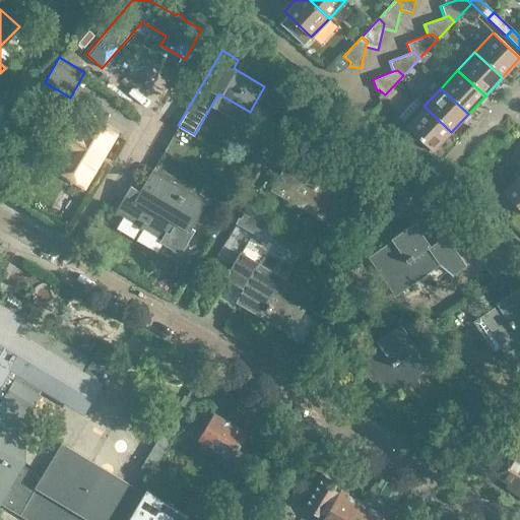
[(451,132),(424,106),(414,98),(387,127),(424,155),(430,148),(433,150),(451,132)]
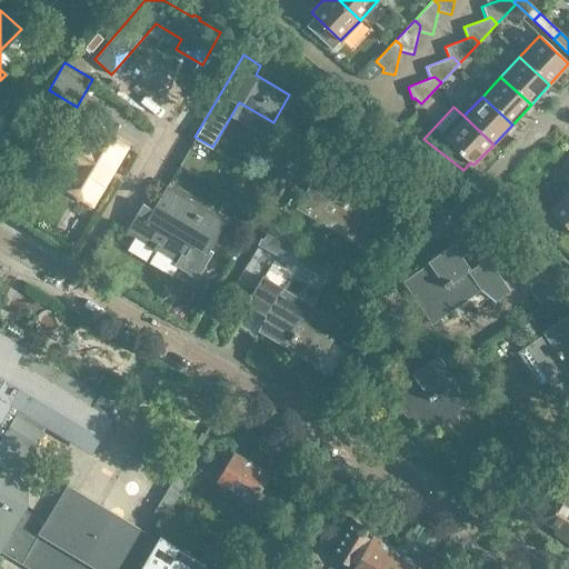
[(63,183),(85,197),(97,203),(108,186),(115,189),(129,165),(122,161),(130,147),(89,122),(81,135),(80,133),(68,156),(77,161),(63,183)]
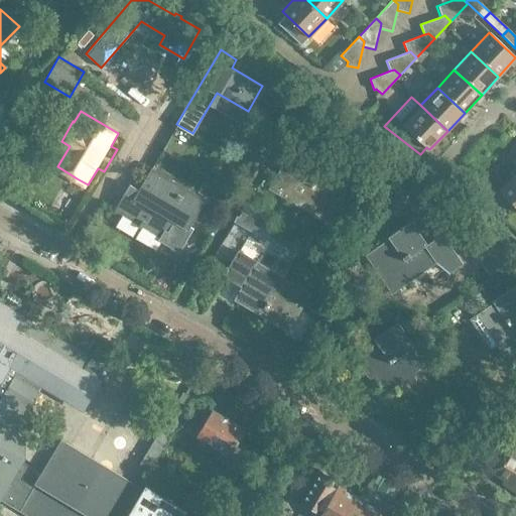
[(222,150),(192,133),(176,124),(163,146),(162,146),(149,167),(150,168),(137,189),(129,184),(114,210),(163,239),(173,223),(186,230),(204,201),(196,196),(209,174),(208,173),(222,150)]
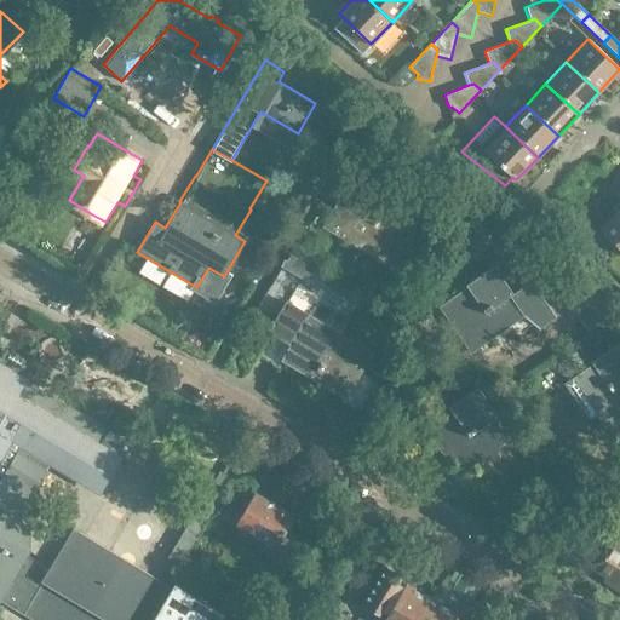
[(23,168),(42,181),(51,166),(32,155),(23,168)]
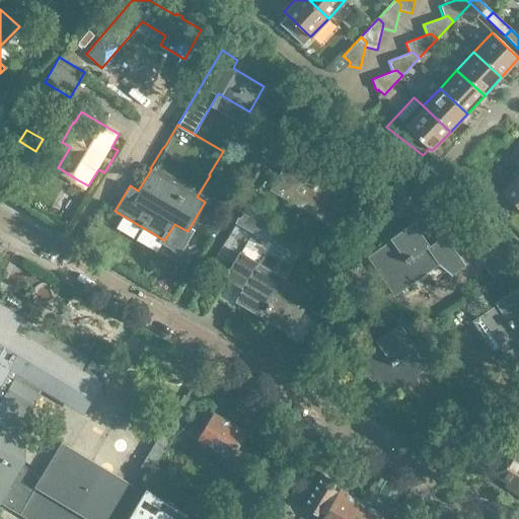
[(270,190),(338,229),(361,188),(294,148),(270,190)]
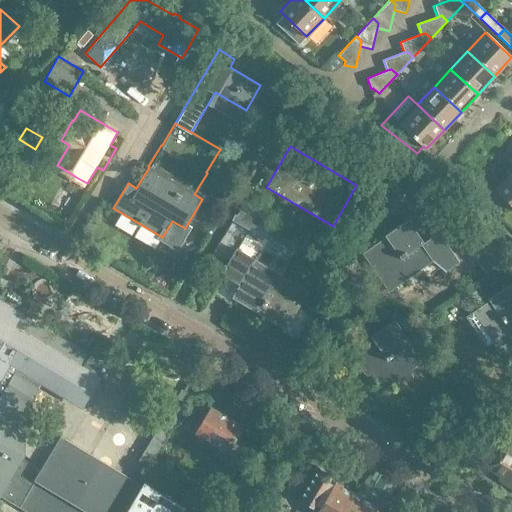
[(511,170),(495,189),(511,204),(511,170)]
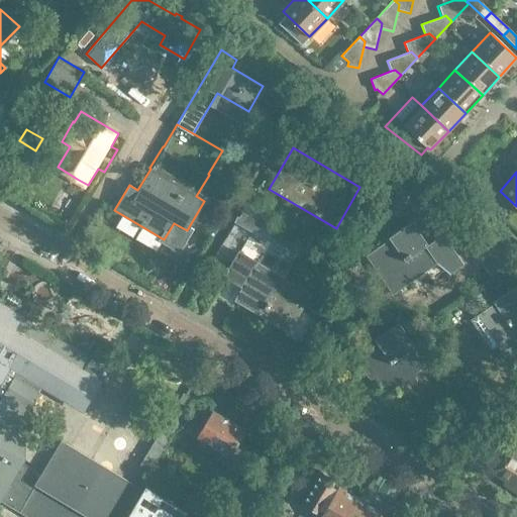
[(236,222),(255,232),(262,220),(242,211),(236,222)]
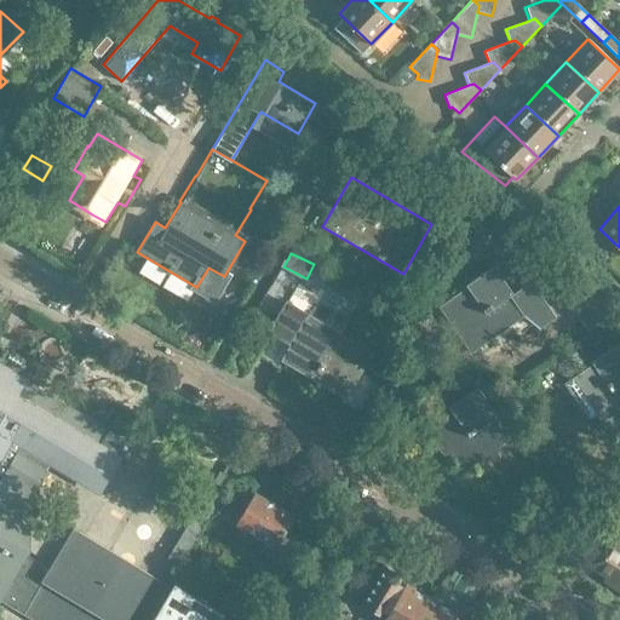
[(540,328),(555,317),(530,282),(512,294),(493,265),(465,286),(466,288),(438,306),(469,352),(523,315),(540,328)]
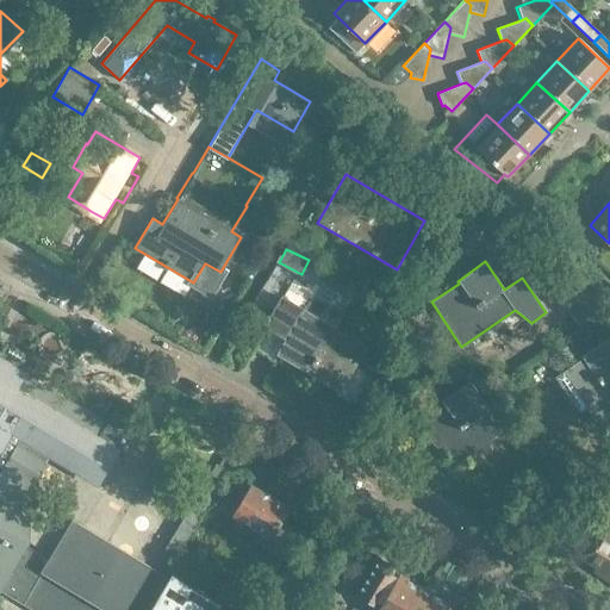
[(356,293),(307,263),(297,282),(346,312),(356,293)]
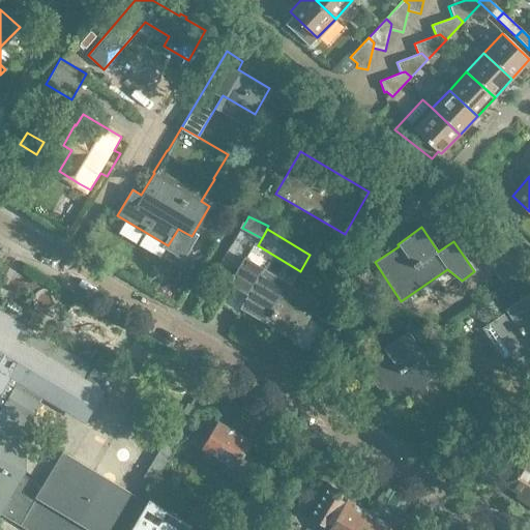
[(502,262),(509,270),(521,260),(514,252),(502,262)]
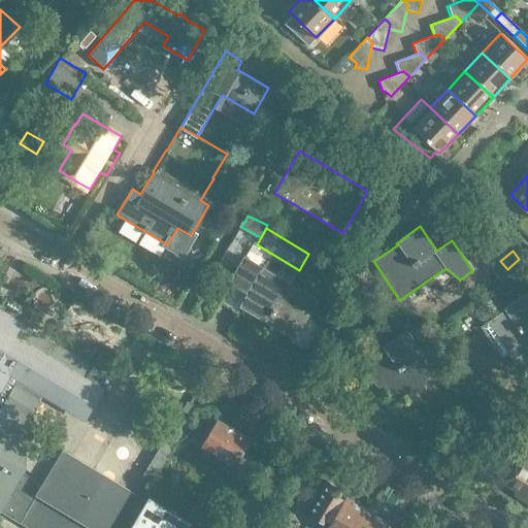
[(241,305),(267,322),(290,284),(263,267),(246,257),(234,278),(219,303),(236,314),(241,305)]
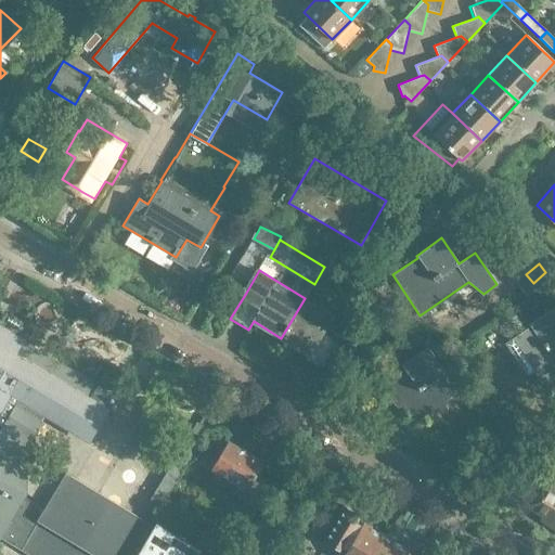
[(305,298),(281,338),(308,355),(304,361),(322,373),(337,348),(323,332),(333,315),(305,298)]
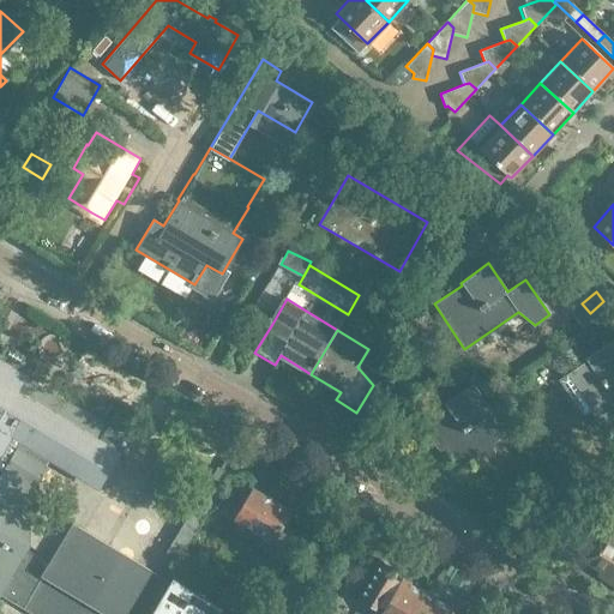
[(613,417),(613,338),(587,356),(588,360),(566,375),(602,427),(613,417)]
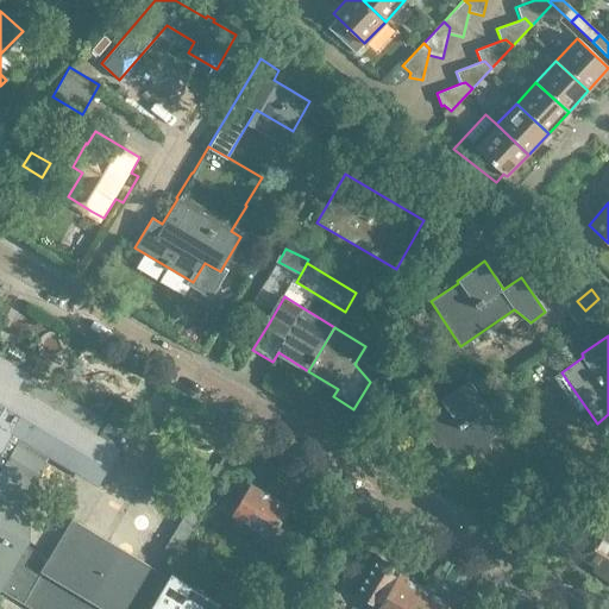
[(50,552),(27,538),(31,529),(29,507),(33,498),(33,477),(48,452),(73,408),(77,400),(67,394),(62,401),(54,396),(54,394),(36,383),(35,384),(23,377),(24,374),(0,358),(0,588),(36,608),(142,608),(146,603),(145,603),(164,571),(143,558),(158,533),(108,502),(92,528),(71,516),(50,552)]
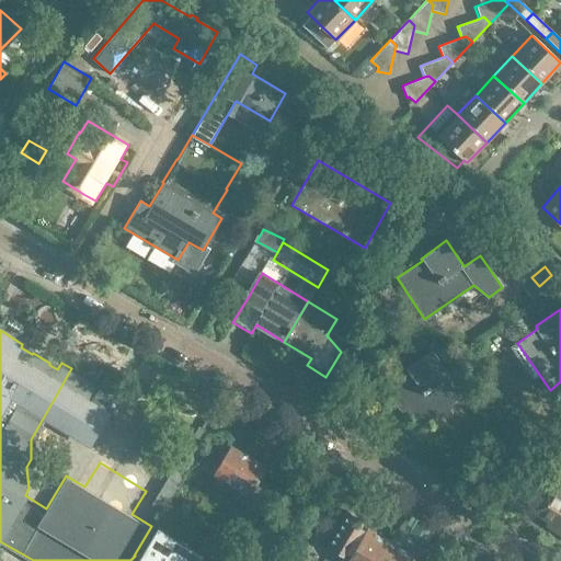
[(447,378),(449,376),(431,351),(405,368),(407,370),(384,387),(413,431),(460,398),(447,378)]
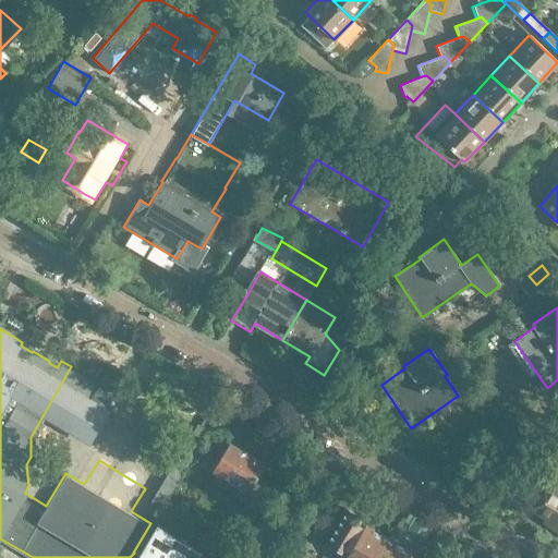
[(75,379),(67,374),(44,414),(89,443),(108,411),(106,410),(120,387),(104,378),(96,390),(76,378),(75,379)]
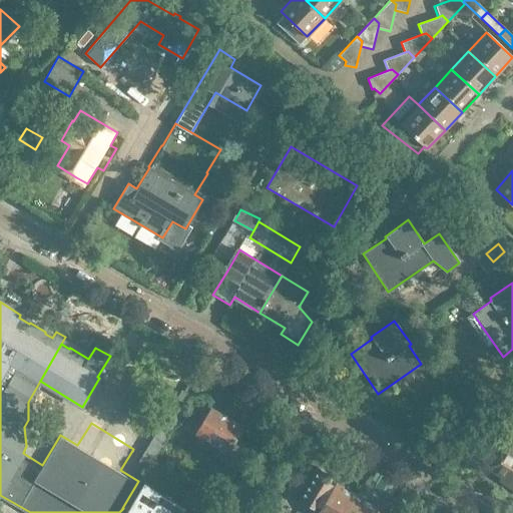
[(226,461),(218,476),(229,482),(242,460),(250,447),(238,440),(232,448),(230,447),(242,427),(211,409),(208,414),(205,412),(199,423),(202,425),(196,433),(199,435),(194,442),(222,460),(223,459),(226,461)]
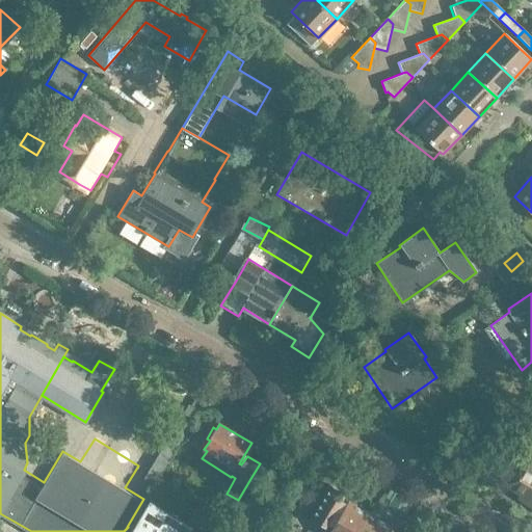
[(517,498),(531,507),(531,437),(509,461),(516,470),(506,484),(521,494),(517,498)]
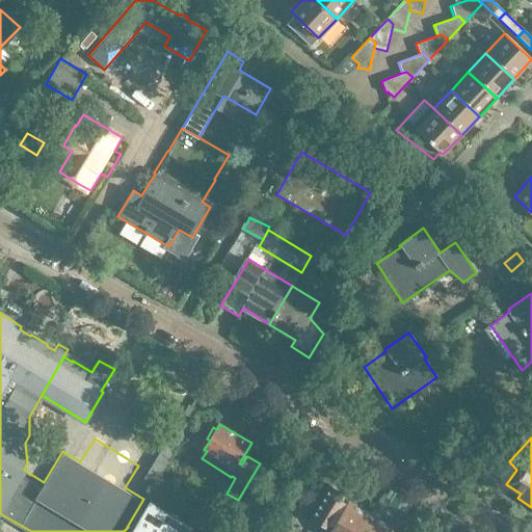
[(358,531),(370,514),(348,502),(347,504),(337,499),(341,493),(331,486),(328,484),(328,485),(330,486),(311,519),(310,517),(310,519),(313,521),(314,519),(322,524),(324,521),(335,526),(331,529),(329,531),(358,531)]
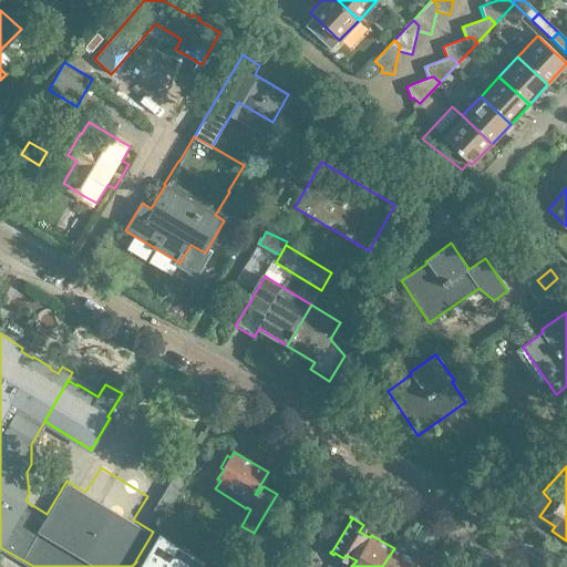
[(196,566),(202,559),(162,535),(141,566),(196,566)]
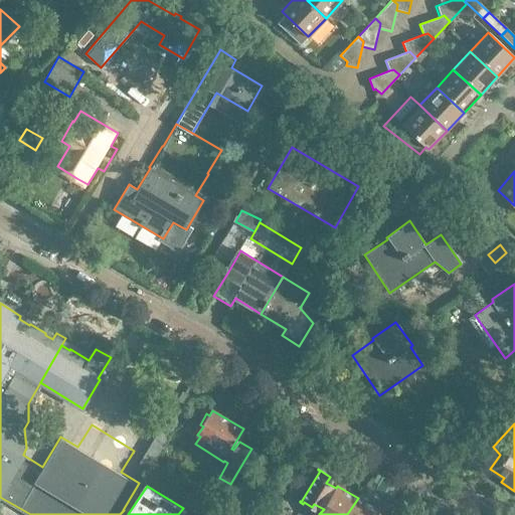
[(358,498),(347,514),(381,514),(376,512),(378,510),(358,498)]
